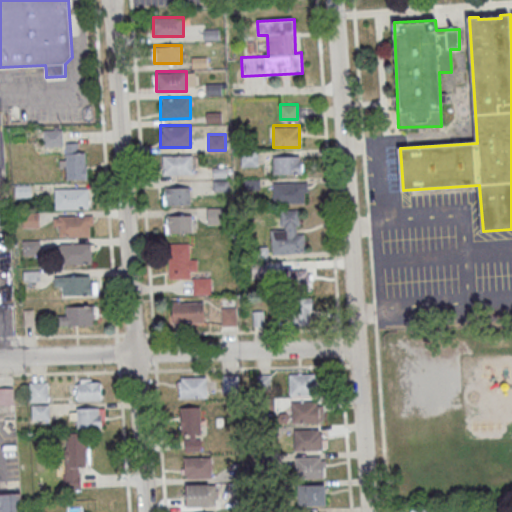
[(85,179),(85,151),(78,151),(78,142),(63,142),(63,179),(85,179)]
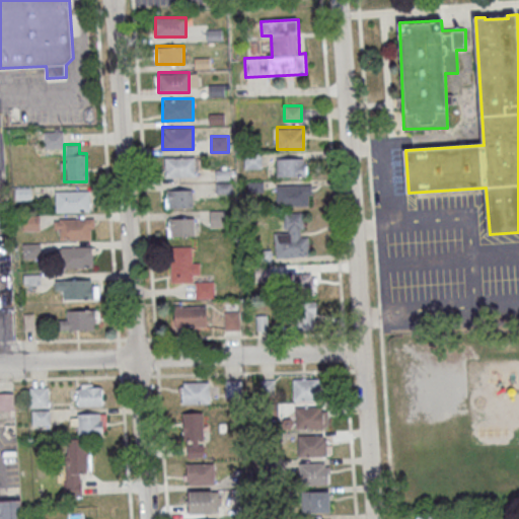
[(262,154),(245,154),(245,168),(262,168),(262,154)]
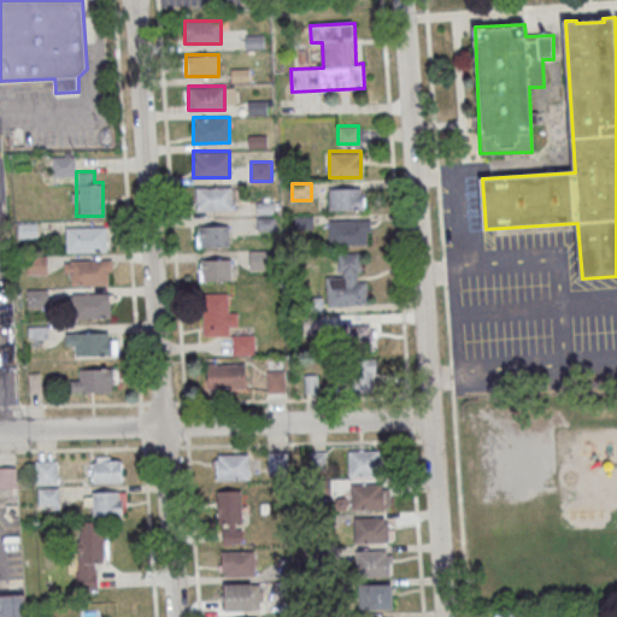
[(231,186),(195,186),(195,210),(231,210),(231,186)]
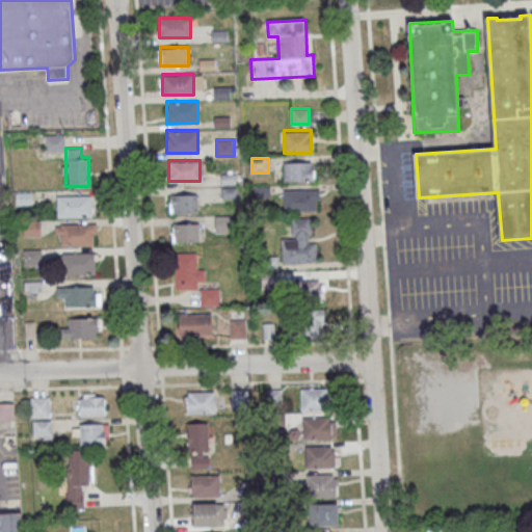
[(314,180),(314,162),(284,162),(284,180),(314,180)]
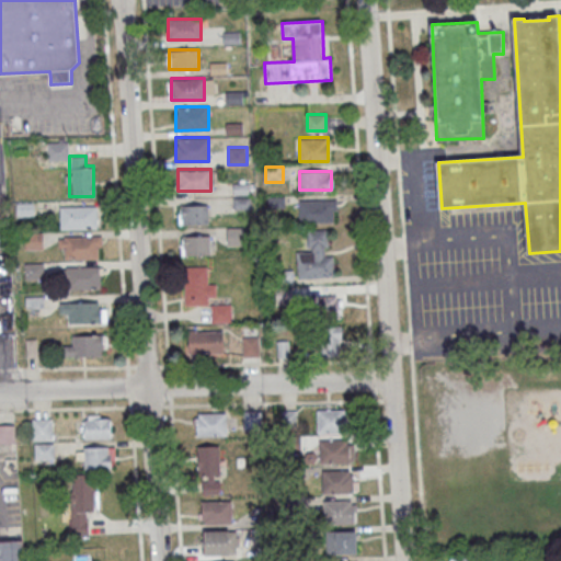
[(299,199),(299,221),(335,221),(335,199),(299,199)]
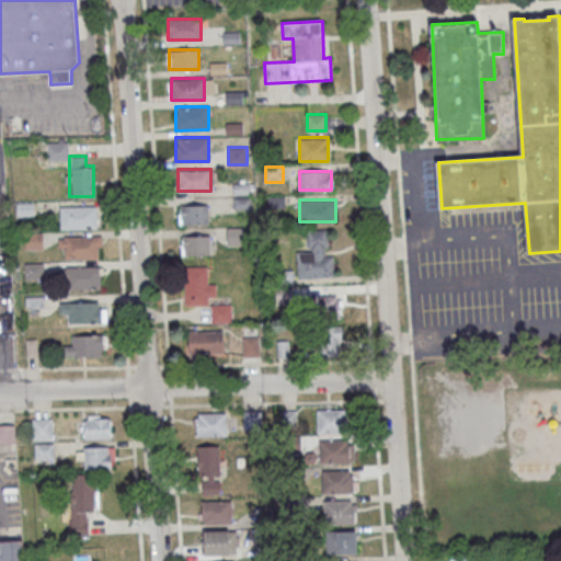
[(179,205),(179,225),(208,225),(208,205),(179,205)]
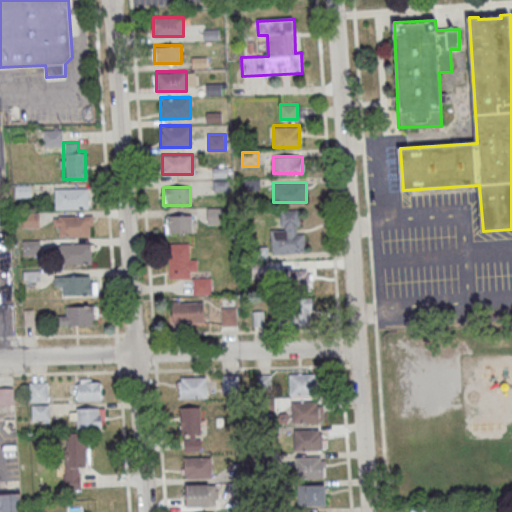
[(90,208),(90,188),(55,188),(55,208),(90,208)]
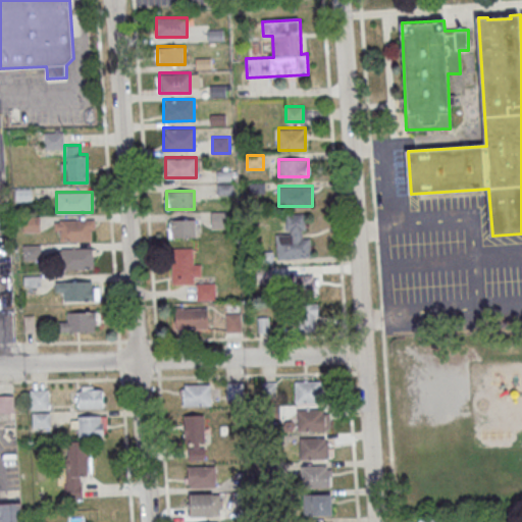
[(276,235),(276,258),(310,257),(310,237),(306,237),(305,213),(285,214),(286,233),(276,235)]
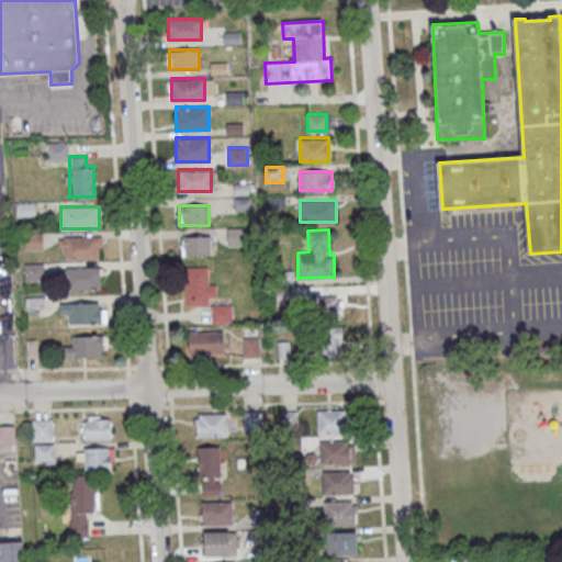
[(100,258),(100,236),(59,236),(59,258),(100,258)]
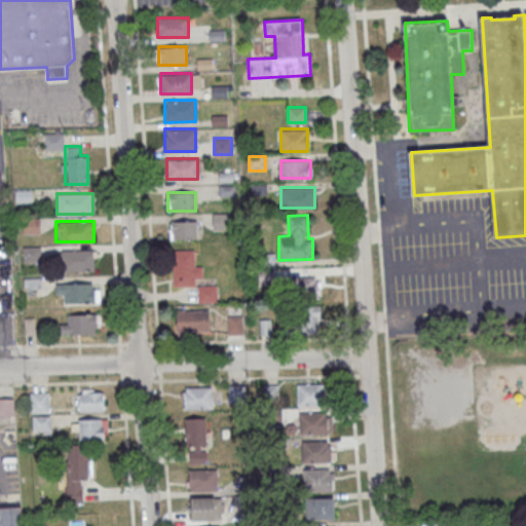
[(197,221),(170,221),(170,238),(197,238),(197,221)]
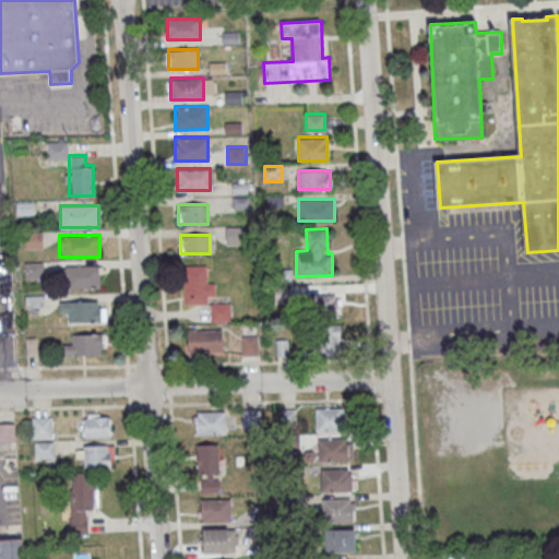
[(183,305),(207,305),(207,296),(214,296),(214,282),(206,282),(206,265),(183,265),(183,305)]
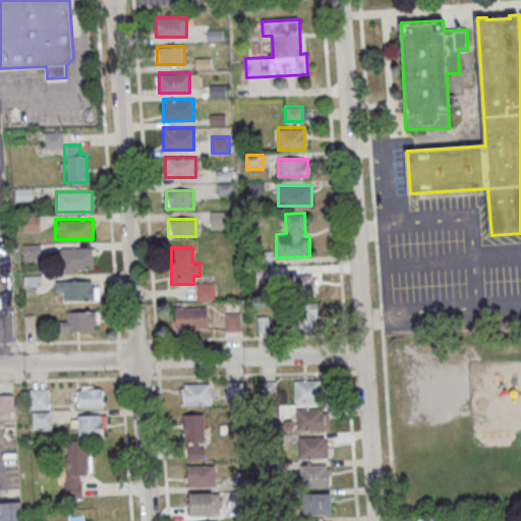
[(93,269),(93,248),(62,248),(62,269),(93,269)]
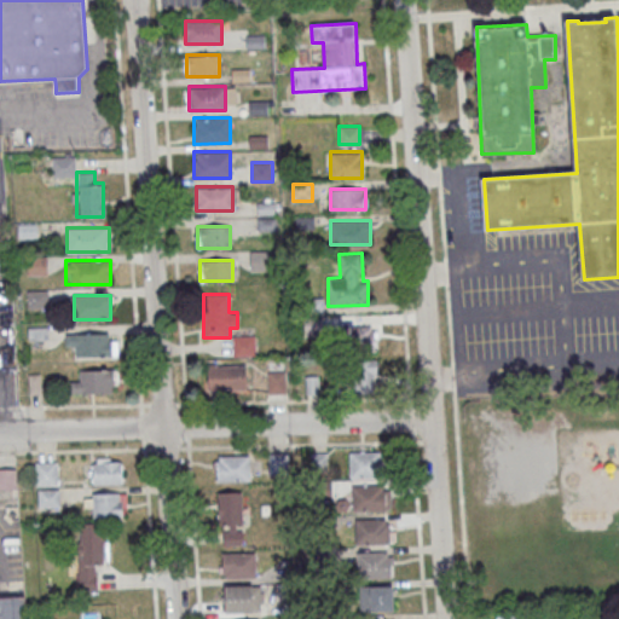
[(375,327),(341,327),(341,350),(375,348),(375,327)]
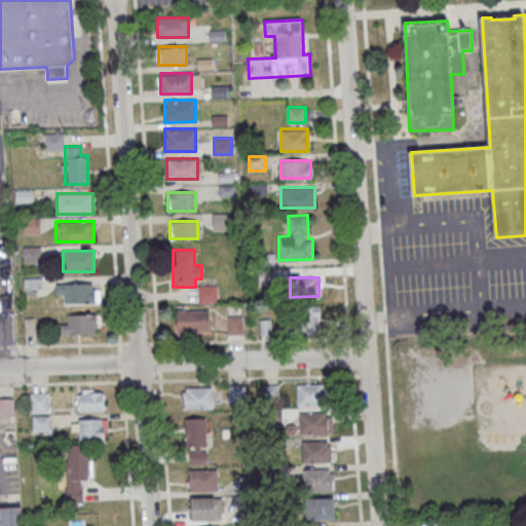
[(55,294),(65,294),(65,303),(97,303),(97,285),(55,285),(55,294)]
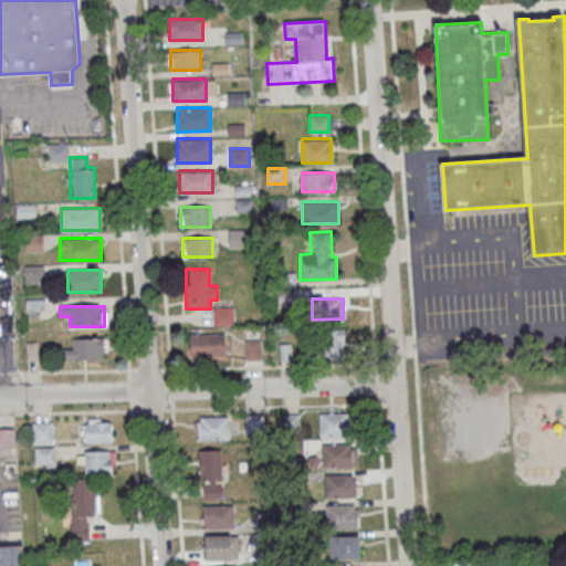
[(346,329),(322,329),(322,359),(346,359),(346,329)]
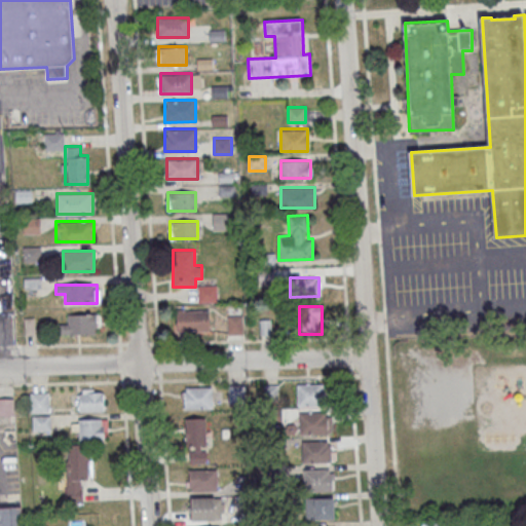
[(177,332),(209,332),(209,310),(177,310),(177,332)]
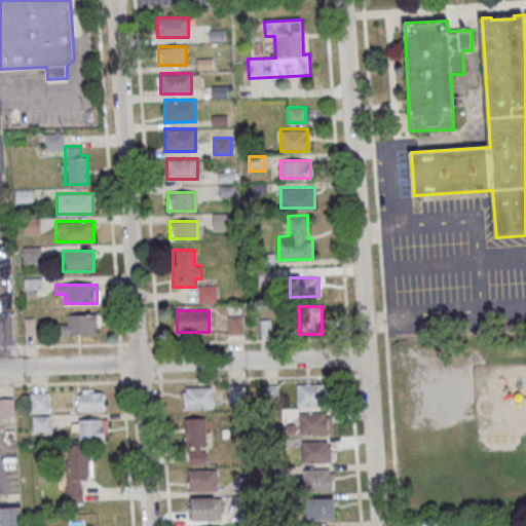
[(69,315),(69,325),(60,325),(60,335),(97,335),(97,315),(69,315)]
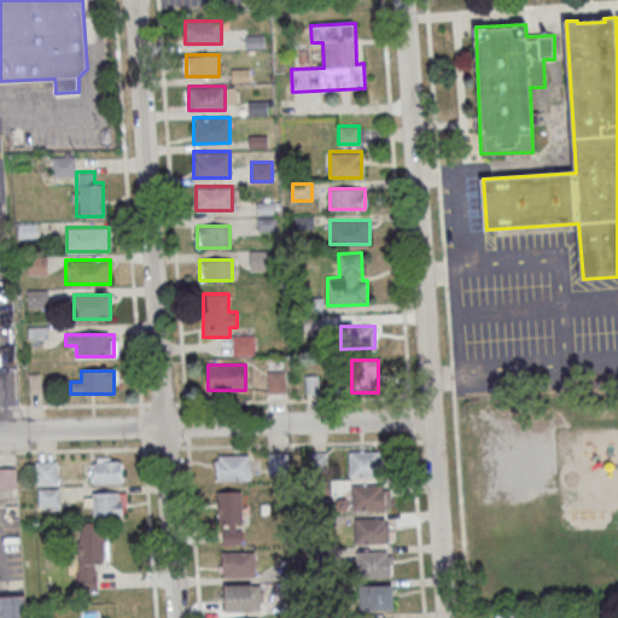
[(349,477),(382,477),(382,450),(349,450),(349,477)]
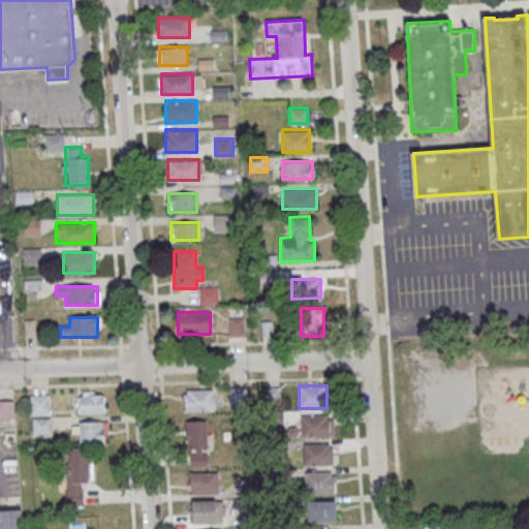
[(246,403),(246,386),(230,386),(230,403),(246,403)]
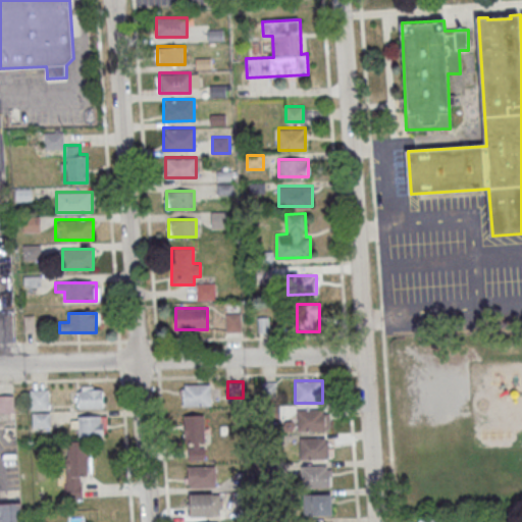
[(183,406),(210,406),(210,383),(183,383),(183,406)]
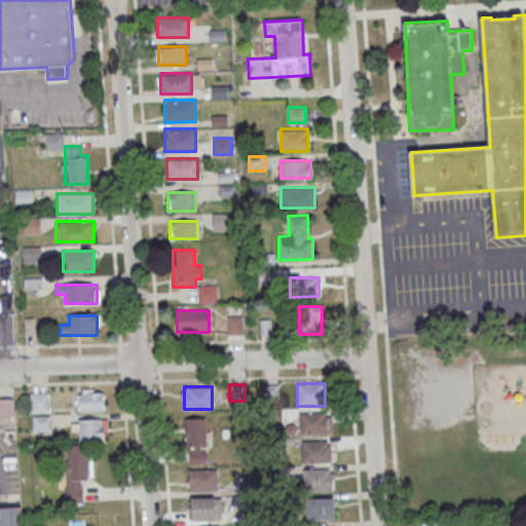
[(104,388),(79,388),(79,410),(104,410),(104,388)]
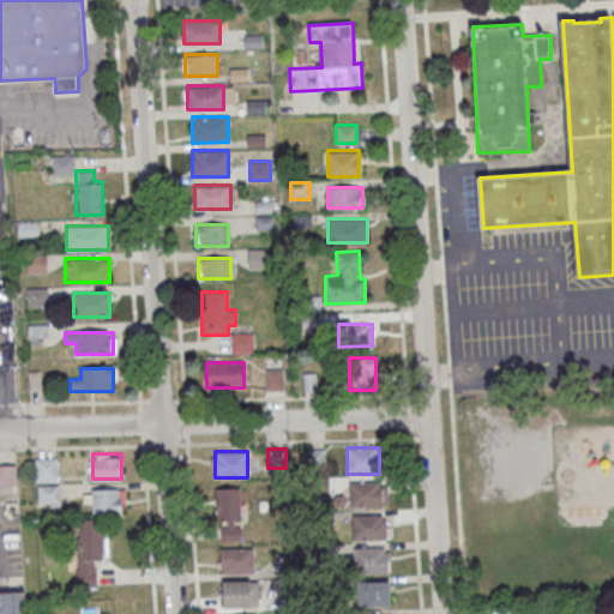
[(56,481),(56,459),(36,459),(36,481),(56,481)]
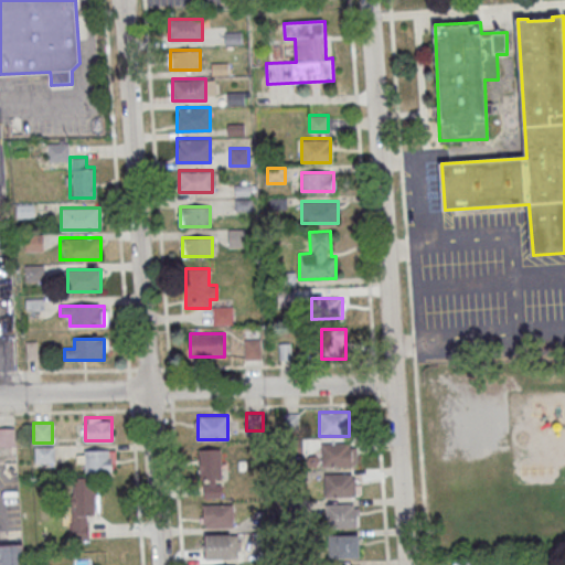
[(0,447),(14,447),(14,428),(0,427),(0,447)]
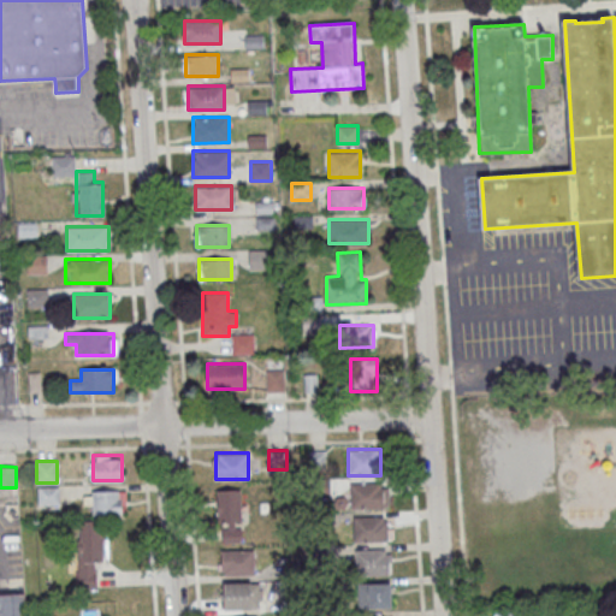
[(350,483),(350,508),(388,508),(388,483),(350,483)]
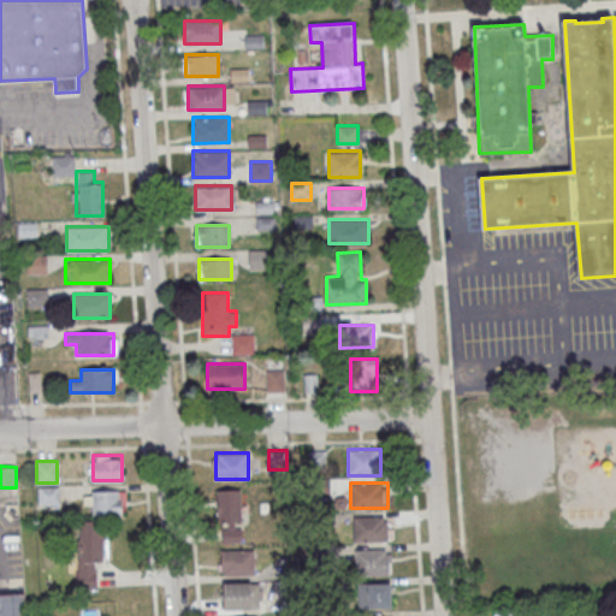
[(39,505),(57,505),(57,489),(39,489),(39,505)]
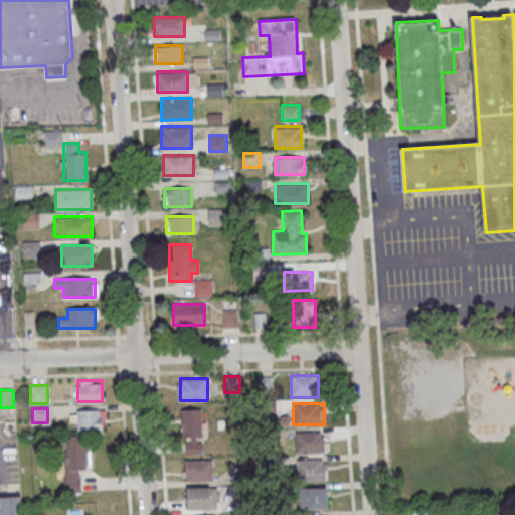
[(182,408),(182,454),(201,454),(201,408),(182,408)]
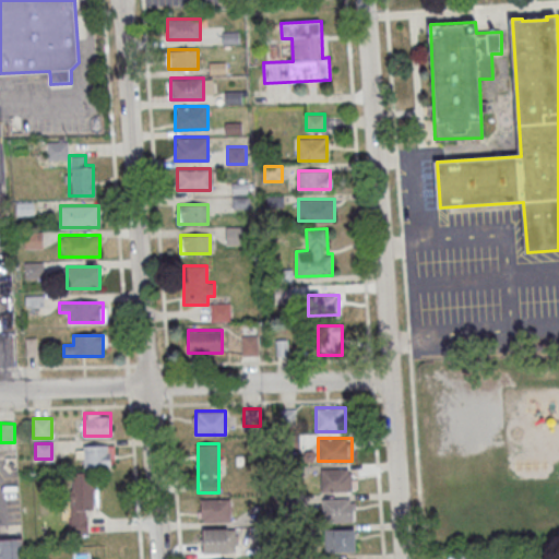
[(113,444),(81,444),(81,467),(113,467),(113,444)]
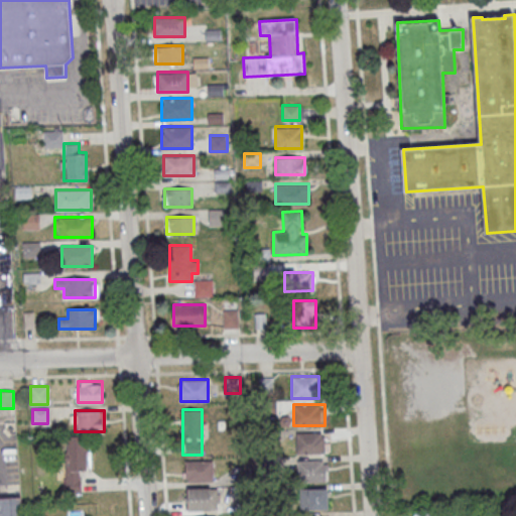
[(296,454),(325,453),(325,432),(296,432),(296,454)]
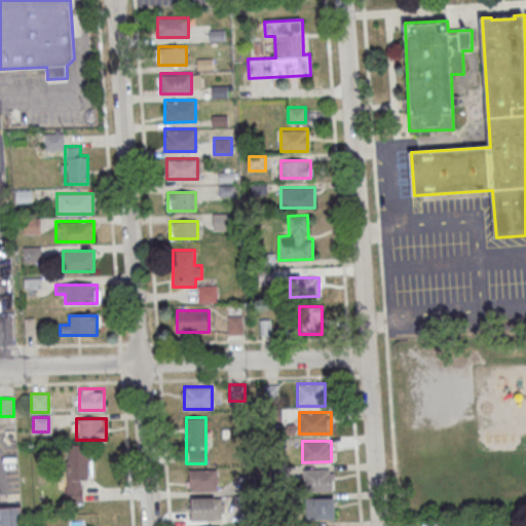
[(66,503),(82,503),(83,481),(89,481),(89,445),(66,445),(66,503)]
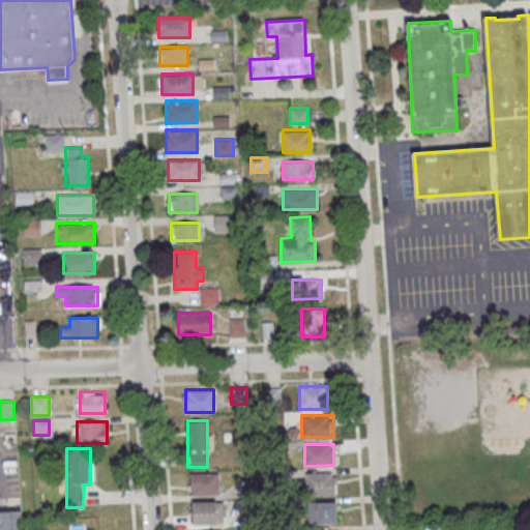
[(188,472),(188,494),(219,494),(219,472),(188,472)]
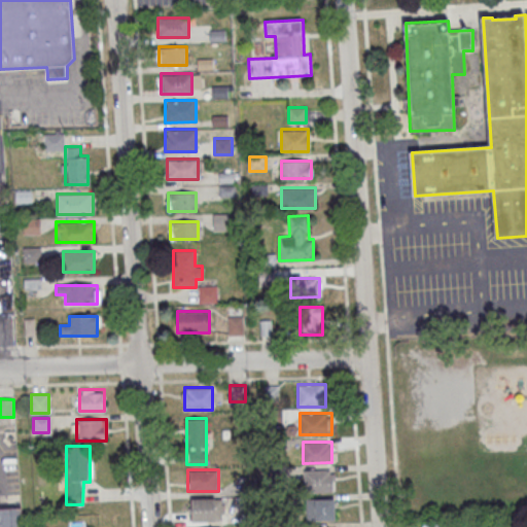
[(334,469),(304,469),(304,491),(334,491),(334,469)]
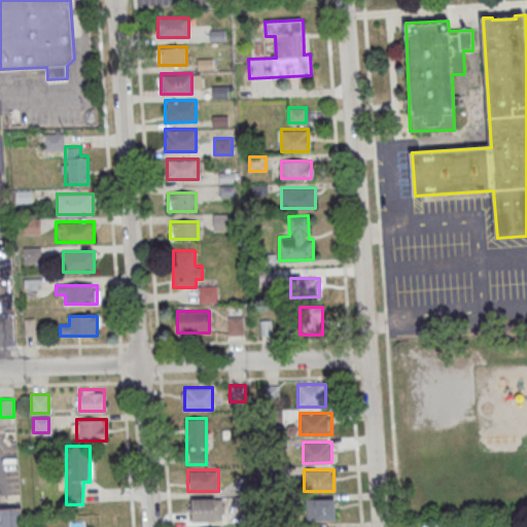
[(221,498),(189,498),(189,521),(221,521),(221,498)]
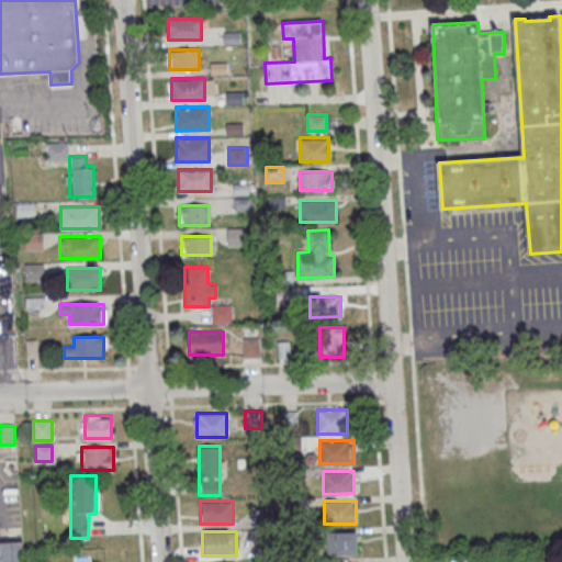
[(357,554),(357,531),(327,531),(327,554),(357,554)]
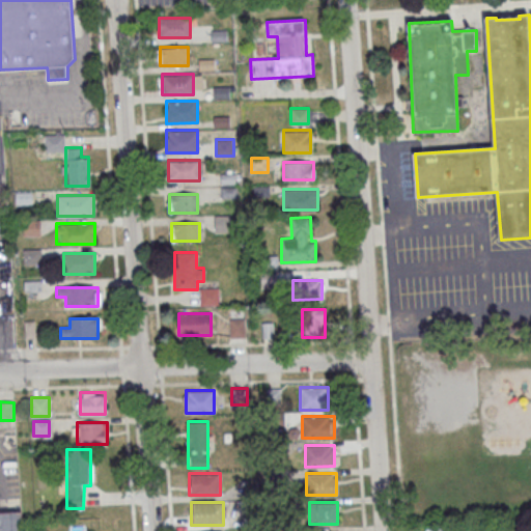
[(0,530),(0,512),(22,511),(23,530),(0,530)]
